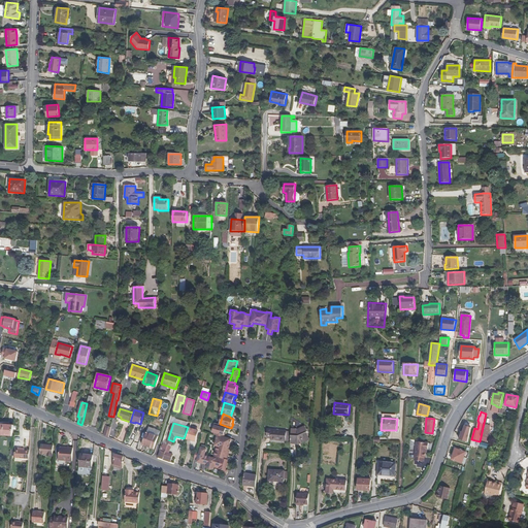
[(223,425),(220,424),(216,423),(213,432),(216,433),(215,434),(219,435),(224,437),(225,433),(226,428),(223,427),(223,425)]
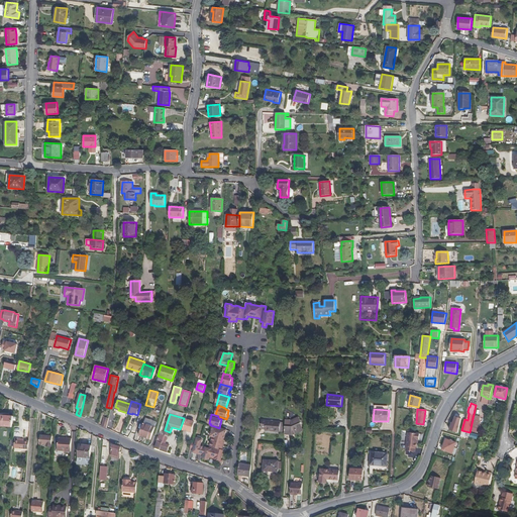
[(13,416),(1,415),(0,424),(0,425),(12,427),(13,416)]
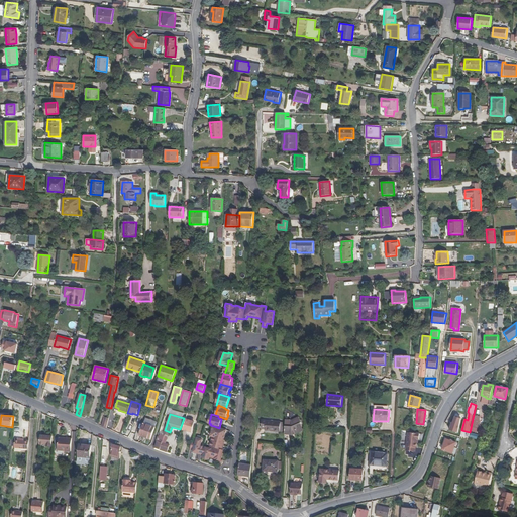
[(455,416),(453,423),(452,422),(450,430),(457,432),(461,418),(455,416)]
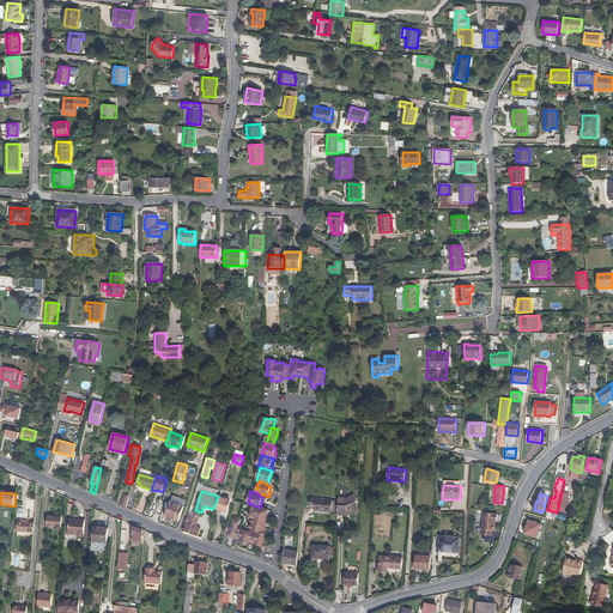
[(558,508),(565,509),(569,495),(562,493),(559,502),(558,508)]
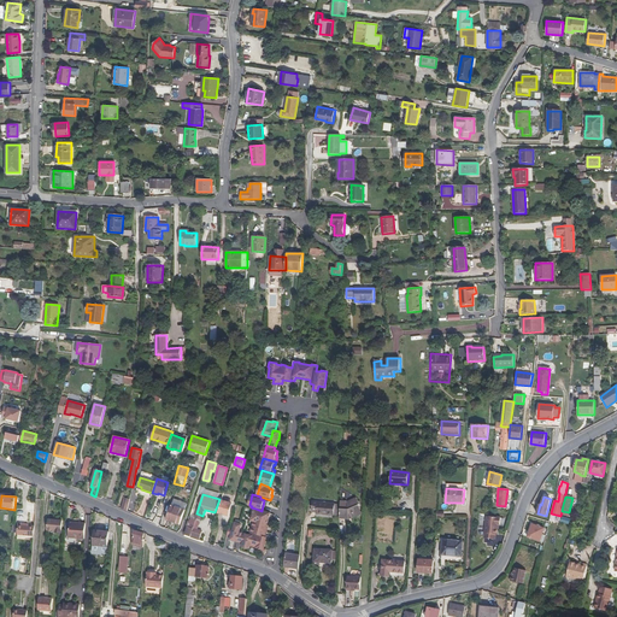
[(359,504),(357,498),(346,503),(346,509),(340,509),(339,518),(348,519),(348,518),(353,518),(362,515),(358,505),(359,504)]
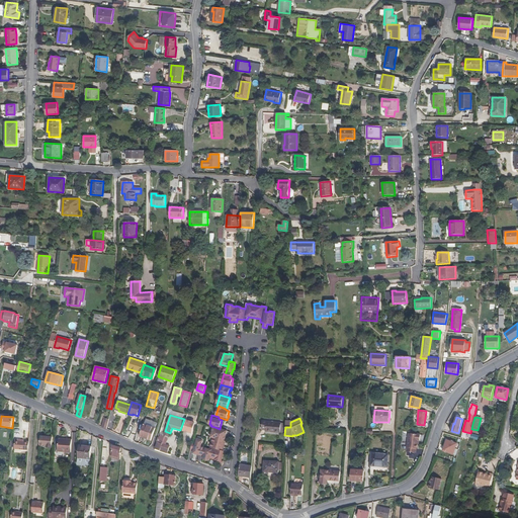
[(144,424),(155,428),(157,423),(146,419),(144,424)]
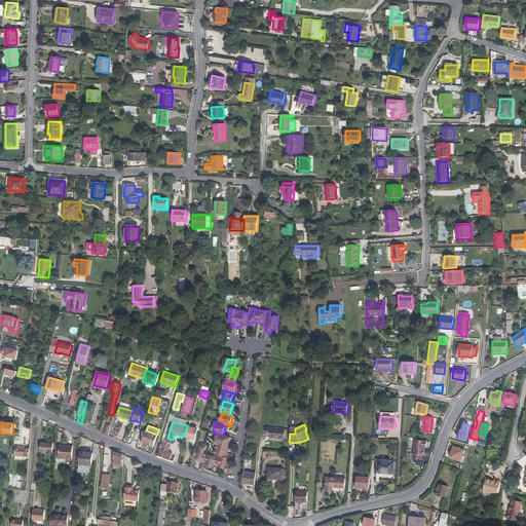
[(197,429),(189,426),(186,438),(194,440),(197,429)]
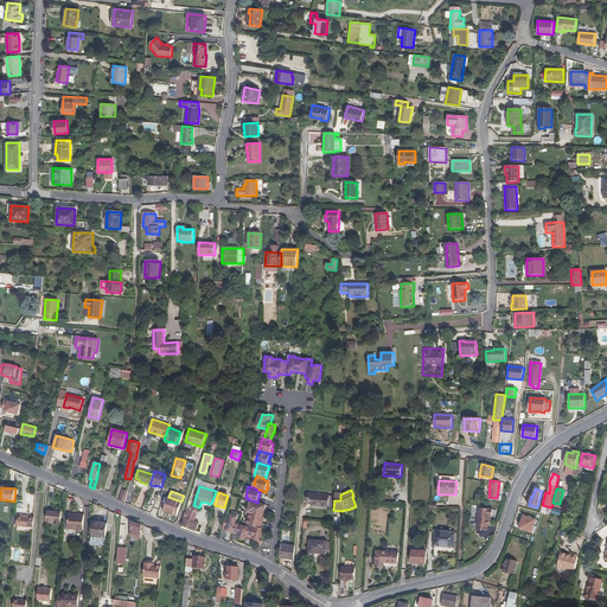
[(330,496),(307,493),(307,504),(312,504),(312,506),(328,508),(330,496)]
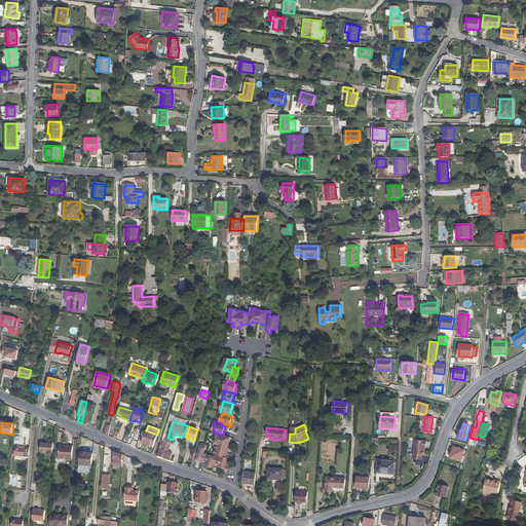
[(142,444),(153,448),(157,435),(146,430),(142,444)]
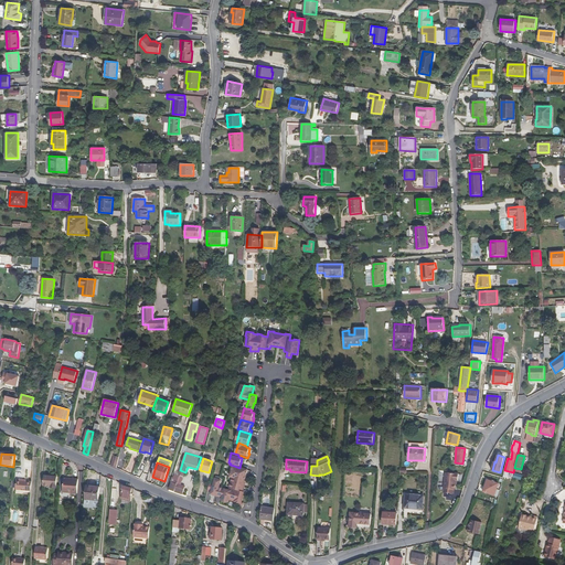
[(247,470),(240,468),(234,466),(231,477),(233,477),(245,480),(247,470)]
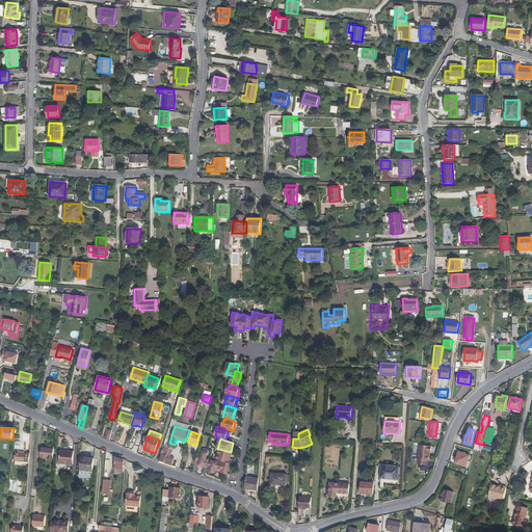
[(169,443),(168,443),(167,446),(165,445),(161,454),(170,457),(175,446),(175,445),(169,443)]
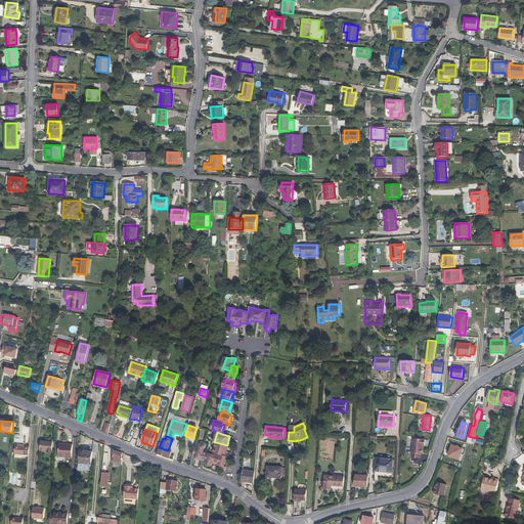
[(424,446),(425,440),(412,438),(409,456),(420,459),(420,454),(421,454),(423,446),(424,446)]
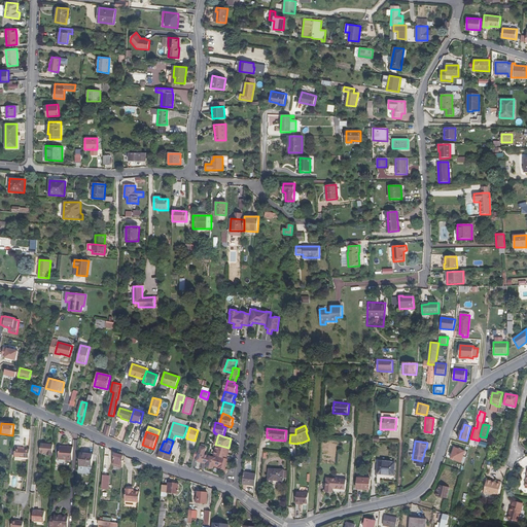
[(54,445),(41,444),(40,453),(47,453),(53,454),(54,445)]
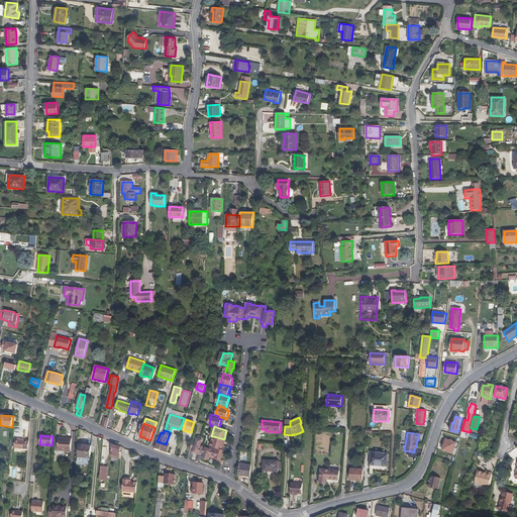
[(224,439),(213,436),(210,446),(213,447),(218,448),(222,450),(225,440),(224,439)]
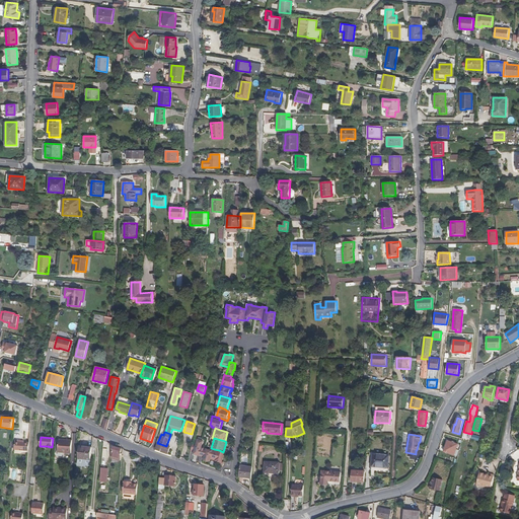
[(72,440),(59,439),(58,452),(71,453),(72,440)]
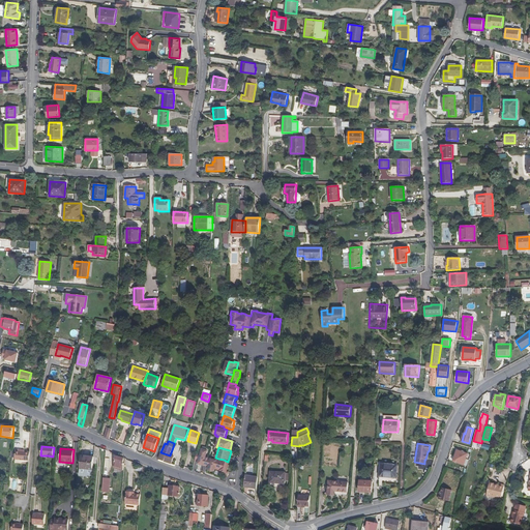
[(200,465),(204,449),(203,449),(201,455),(197,454),(195,461),(199,462),(198,464),(200,465)]
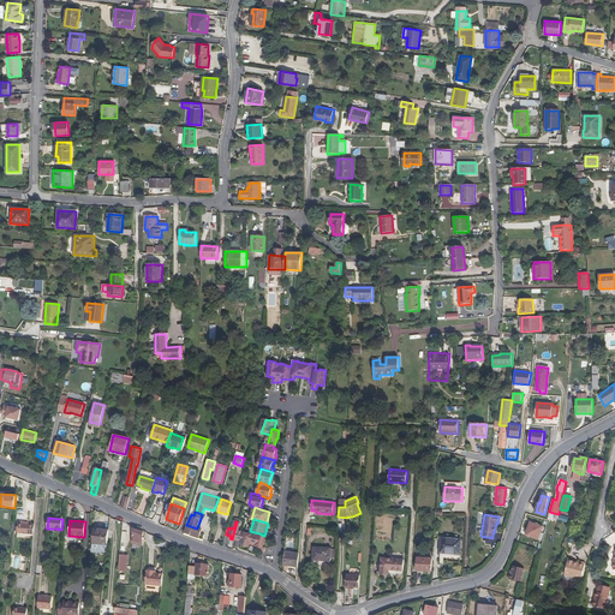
[(242,523),(237,521),(232,539),(236,541),(240,542),(243,531),(239,530),(242,523)]
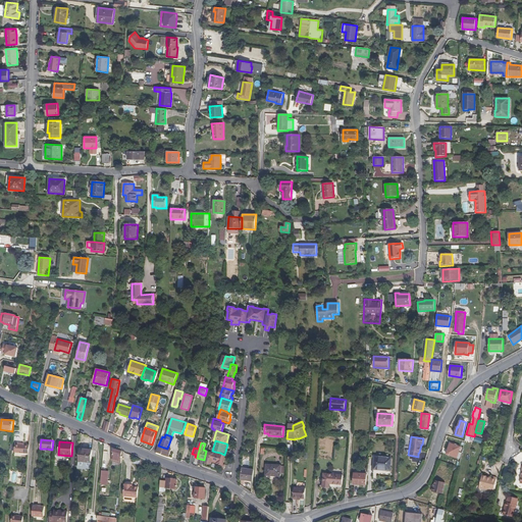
[(461,447),(450,444),(447,455),(457,458),(461,447)]
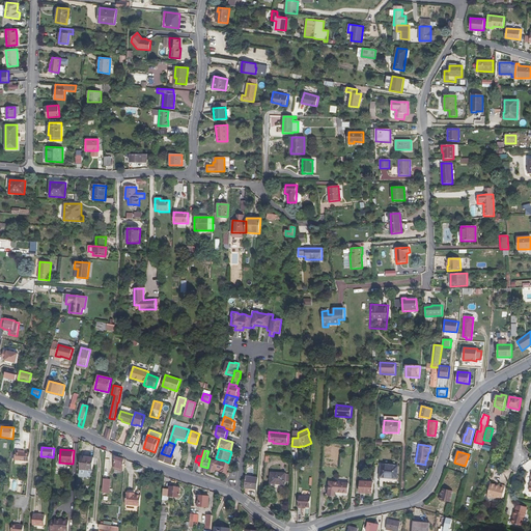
[(24,452),(16,452),(15,460),(29,462),(30,453),(24,452)]
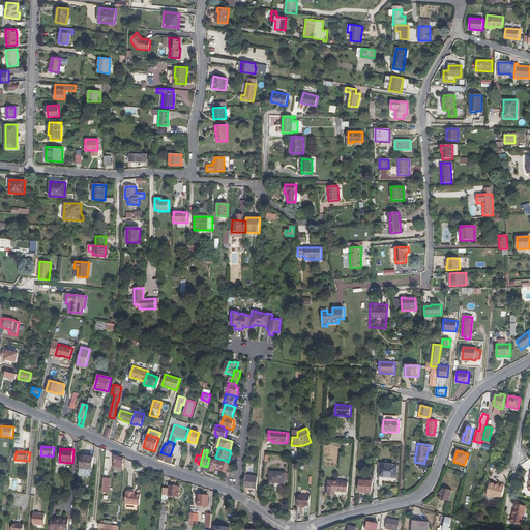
[(160,452),(158,460),(171,464),(174,457),(170,455),(160,452)]
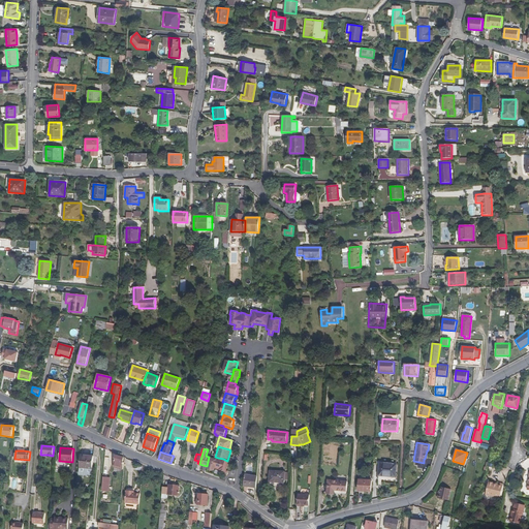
[(93,456),(83,455),(82,460),(81,459),(79,473),(92,475),(93,456)]
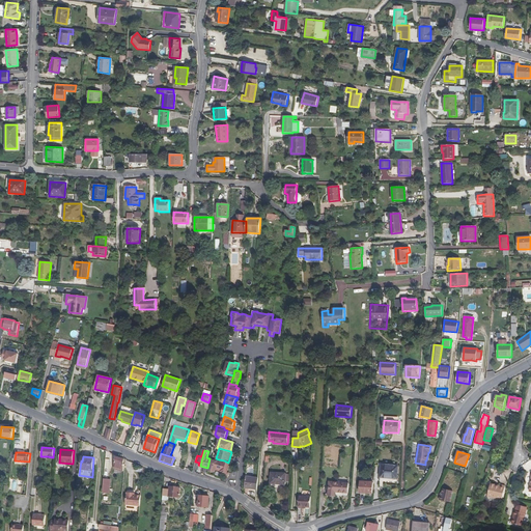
[(124,458),(115,457),(114,470),(123,471),(124,465),(123,465),(124,458)]
